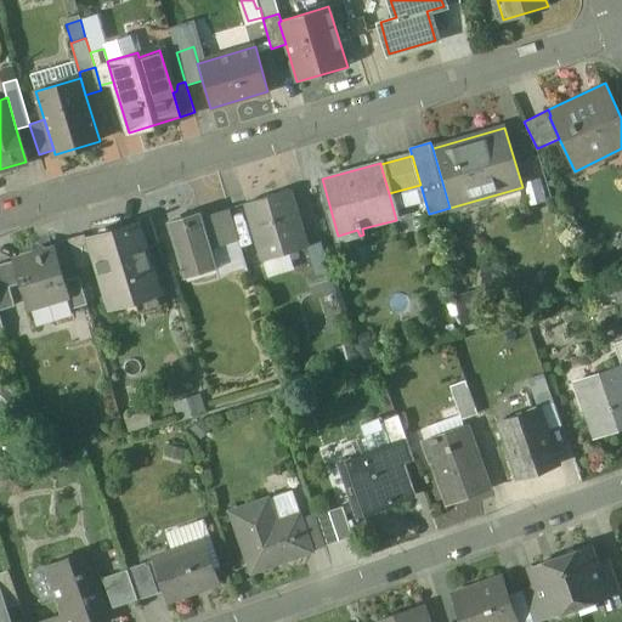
[(290,190),(246,203),(263,260),(307,247),(290,190)]
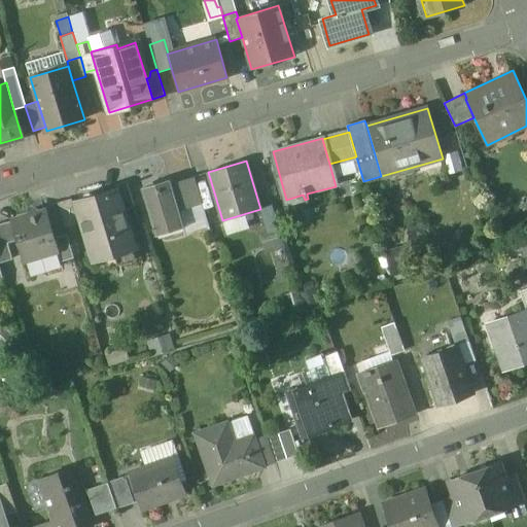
[(169,178),(141,186),(155,235),(183,226),(178,208),(171,185),(169,178)]
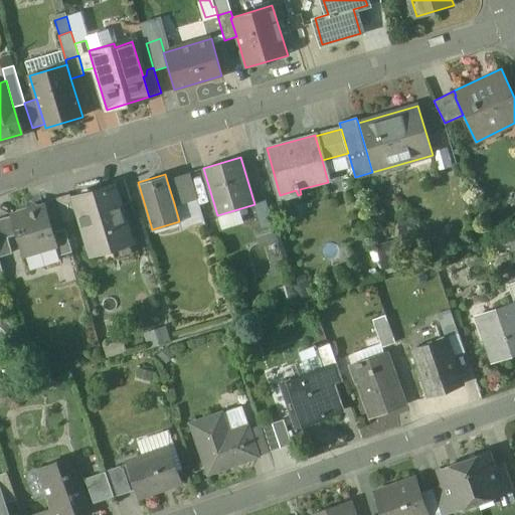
[(190,174),(167,181),(174,203),(197,196),(190,174)]
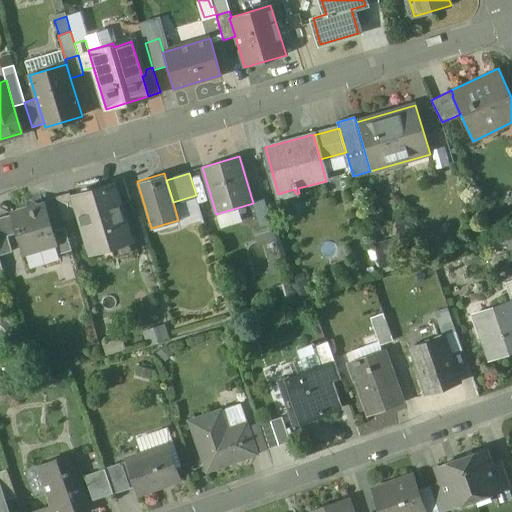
[(123,176),(110,180),(111,184),(113,183),(119,204),(131,200),(123,176)]
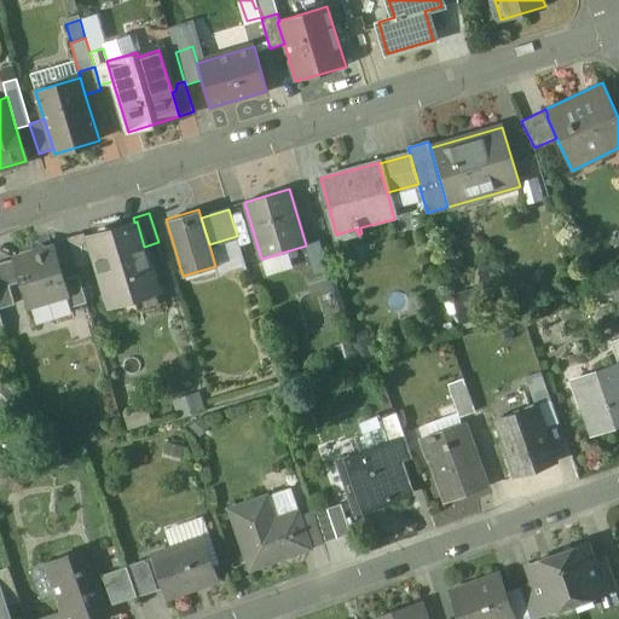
[(134,223),(90,236),(108,299),(156,284),(144,247),(137,221),(134,223)]
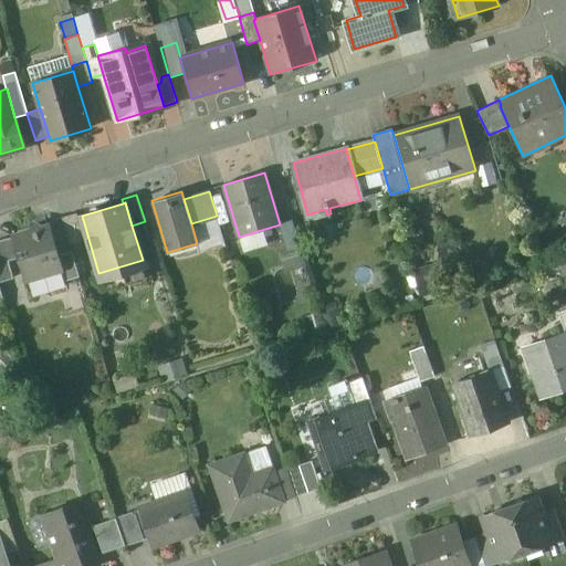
[(76,212),(61,217),(70,244),(84,240),(76,212)]
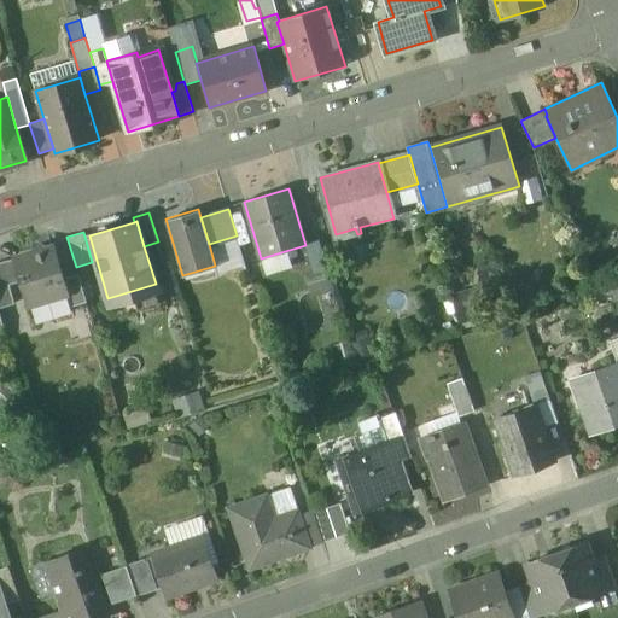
[(319,240),(305,245),(314,274),(327,270),(319,240)]
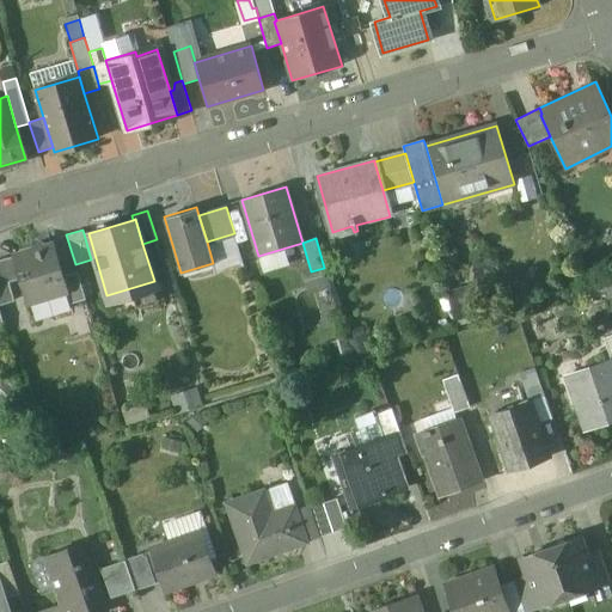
[(44,246),(37,243),(35,250),(16,256),(22,277),(29,301),(65,291),(66,291),(61,276),(51,245),(44,246)]
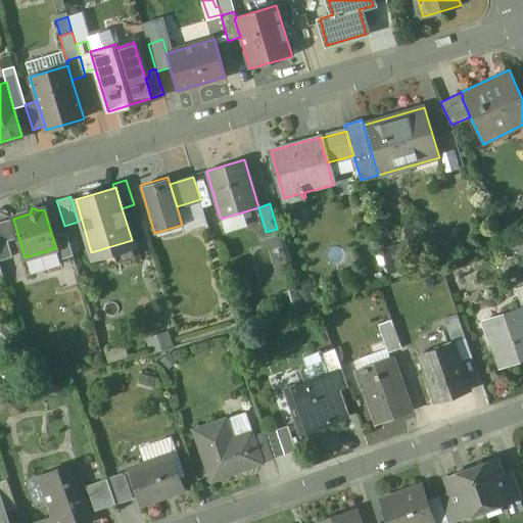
[(13,219),(1,222),(7,241),(18,237),(13,219)]
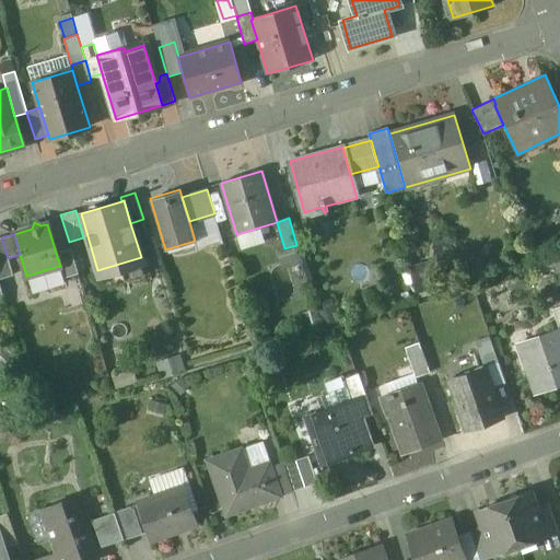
[(1,237),(0,237),(0,278),(13,275),(8,258),(1,237)]
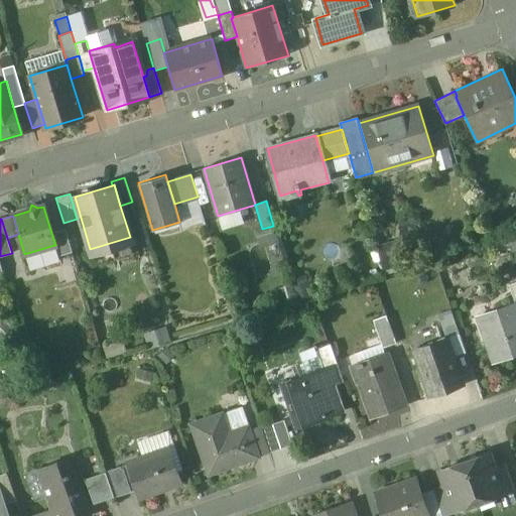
[(65,229),(51,233),(55,245),(54,245),(58,256),(72,252),(65,229)]
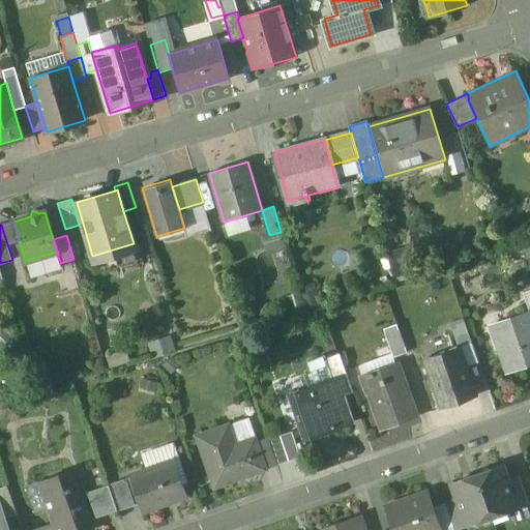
[(529,311),(529,312),(491,326),(507,372),(529,363),(529,311)]
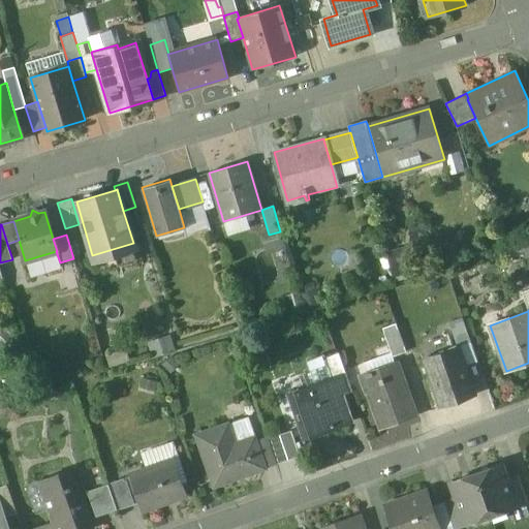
[(471,343),(463,319),(448,323),(457,347),(459,347),(471,343)]
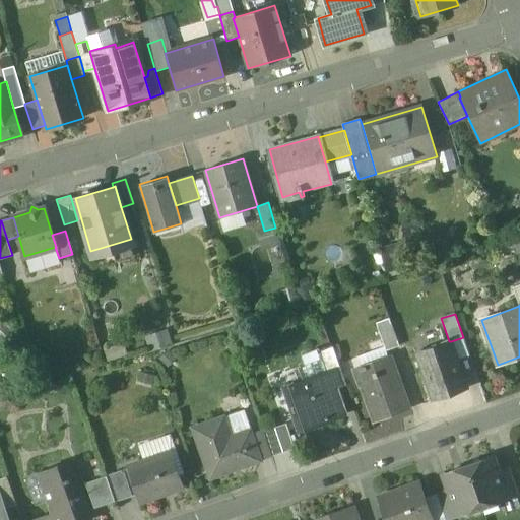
[(389,319),(376,324),(385,350),(399,345),(389,319)]
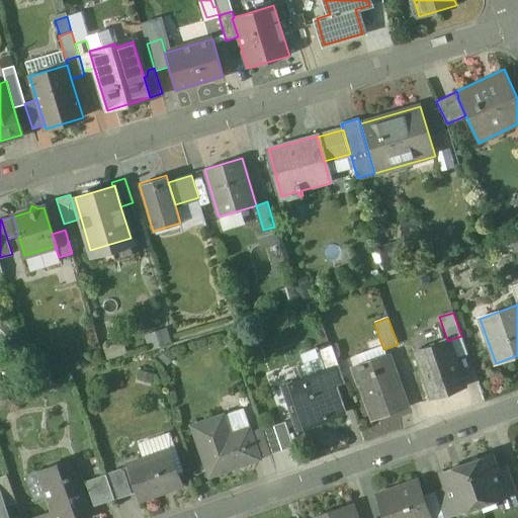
[(447,340),(415,351),(431,399),(465,387),(449,340),(447,340)]
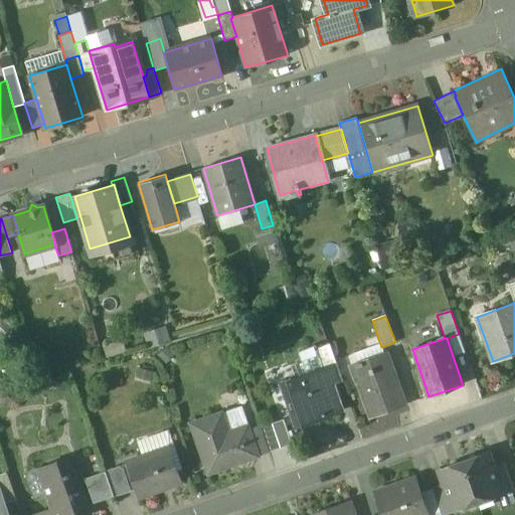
[(317,348),(316,348),(324,370),(326,369),(330,381),(341,377),(329,343),(317,348)]
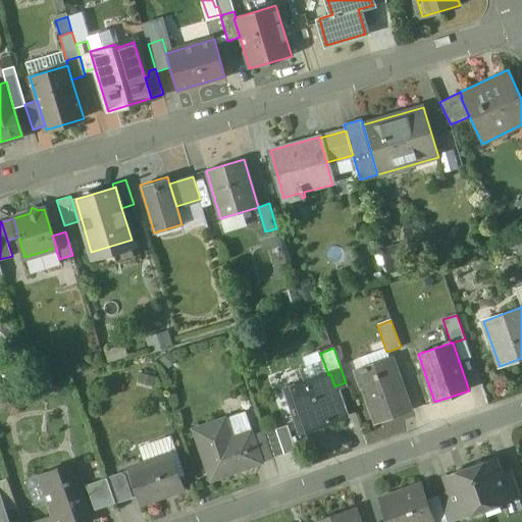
[(320,350),(303,356),(306,365),(301,367),(306,382),(328,375),(320,353),(321,353),(320,350)]
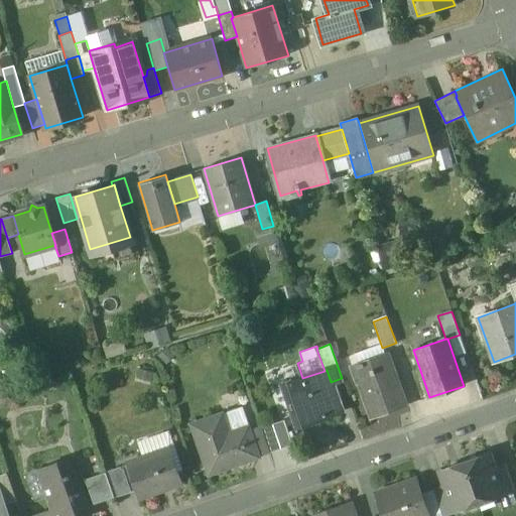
[(386,355),(351,368),(357,384),(359,383),(372,417),(404,406),(386,355)]
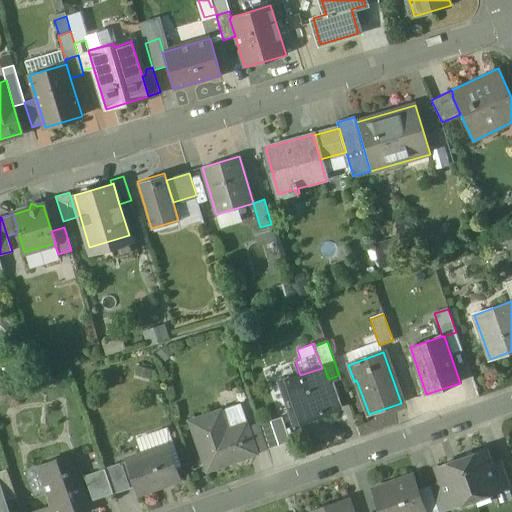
[(300,375),(281,382),(295,423),(338,408),(328,379),(324,367),(322,368),(300,375)]
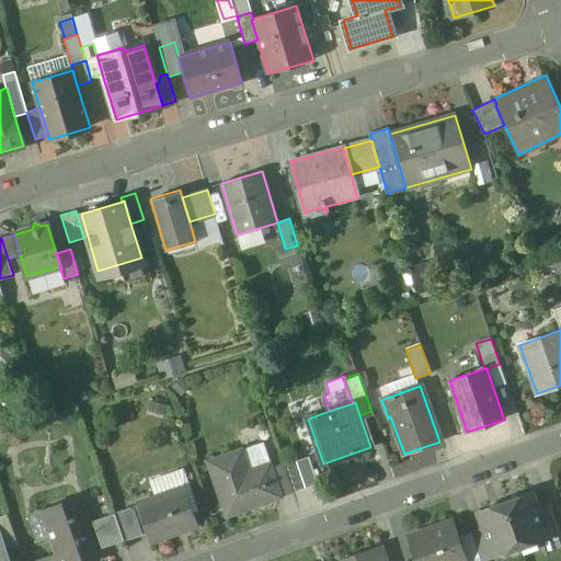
[(260,444),(236,453),(243,474),(268,466),(270,465),(266,456),(264,457),(260,444)]
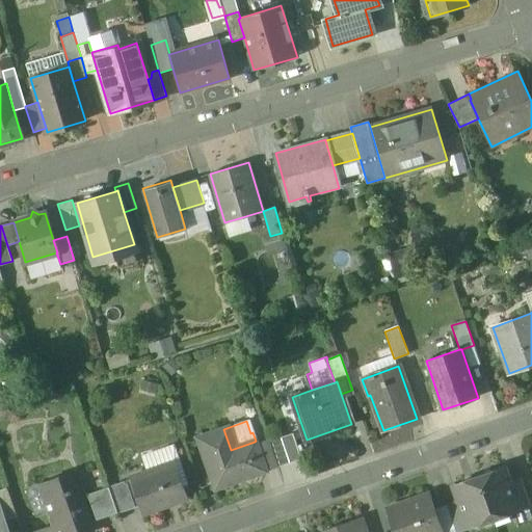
[(255,442),(231,450),(223,429),(197,437),(215,489),(265,472),(265,471),(256,445),(255,442)]
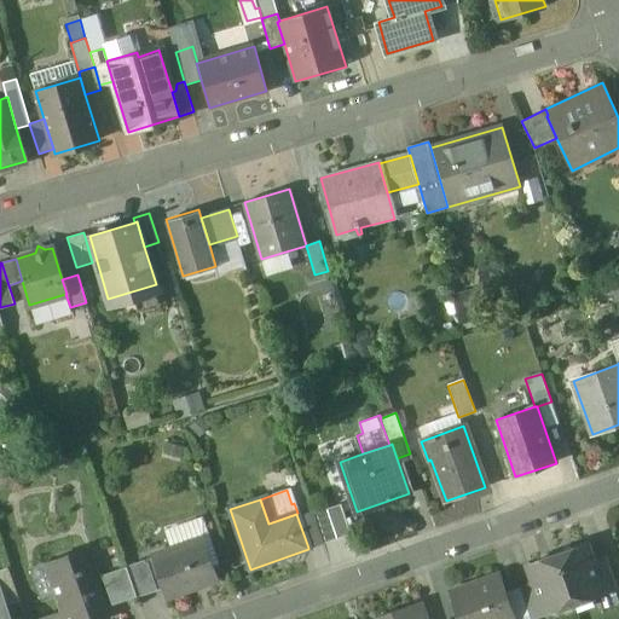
[(312,513),(298,518),(308,548),(323,543),(312,513)]
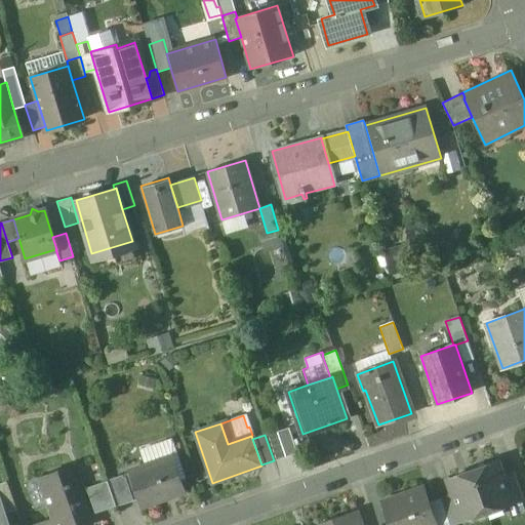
[(170,456),(129,471),(142,507),(184,491),(170,456)]
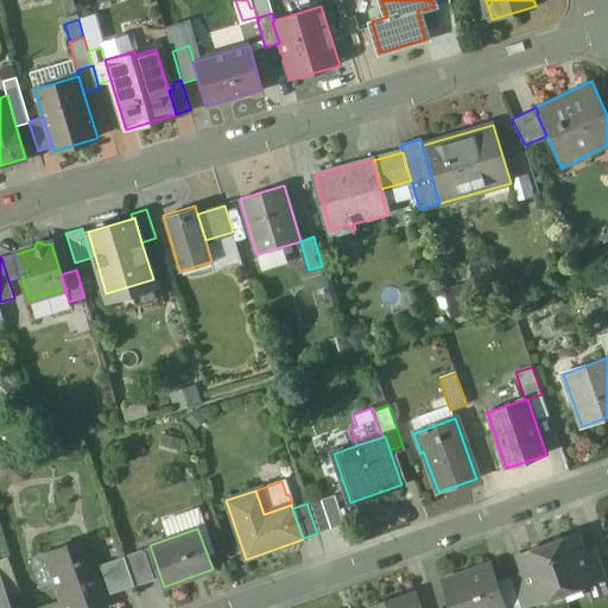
[(576,533),(546,544),(563,591),(593,582),(576,533)]
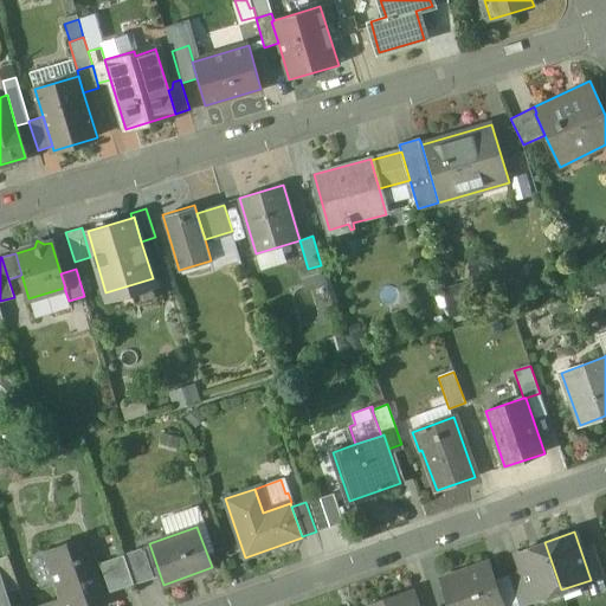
[(103,605),(79,540),(43,553),(59,598),(40,605),(103,605)]
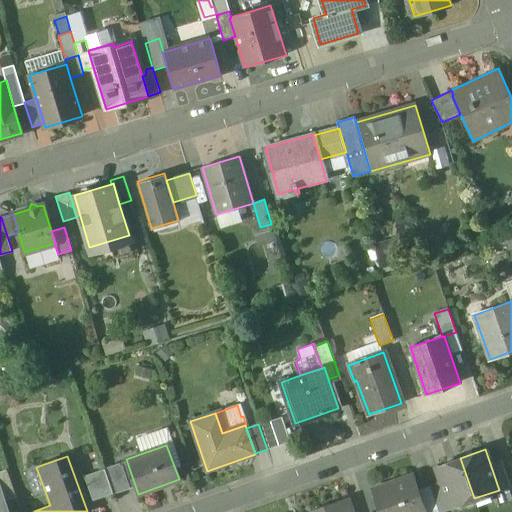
[(460,458),(436,466),(441,482),(450,507),(474,498),(460,458)]
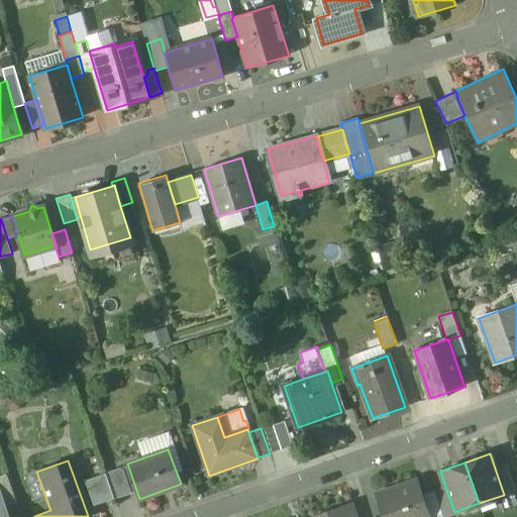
[(122,467),(105,473),(114,499),(131,493),(122,467)]
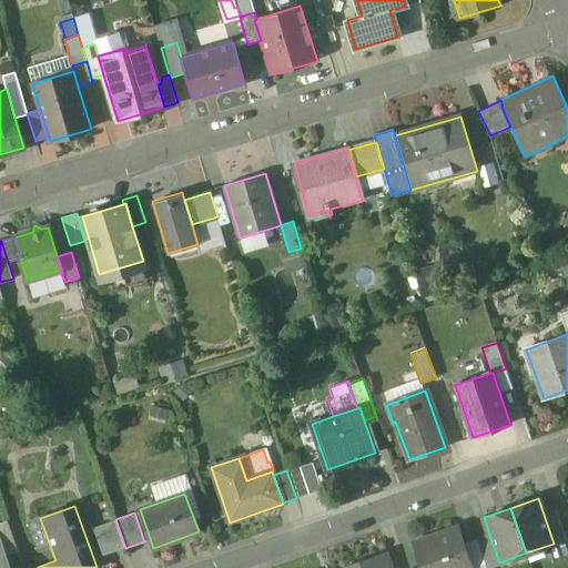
[(115,519),(93,527),(103,556),(125,548),(115,519)]
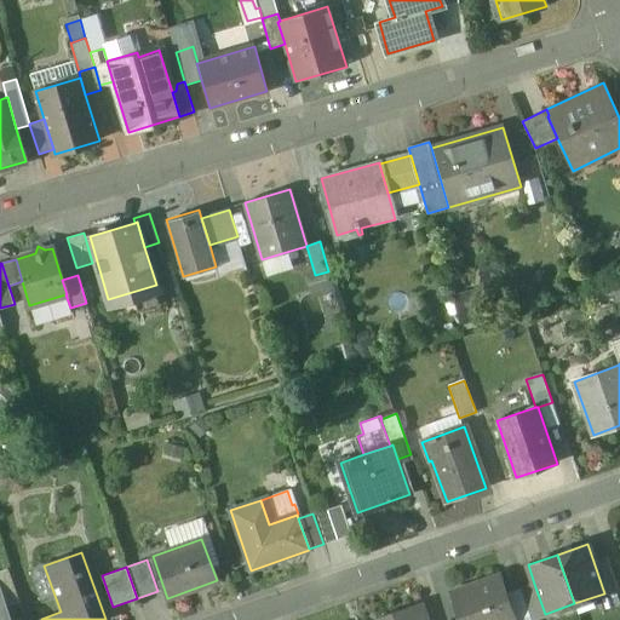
[(9,569),(0,572),(0,589),(7,609),(21,604),(9,569)]
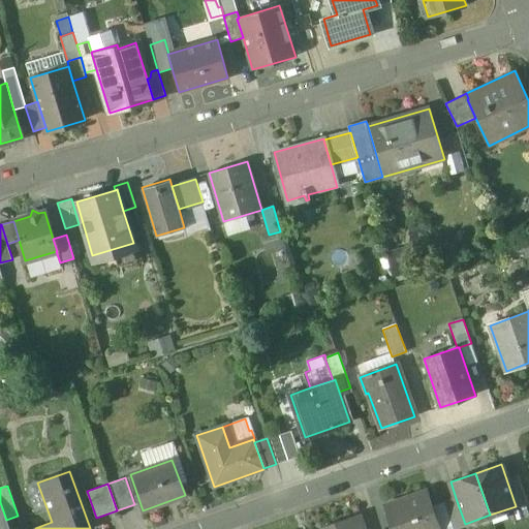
[(440,528),(428,492),(384,506),(392,528),(440,528)]
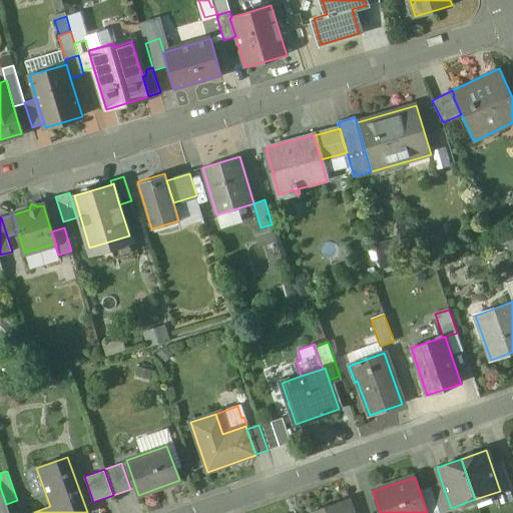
[(451,508),(442,483),(431,487),(440,512),(451,508)]
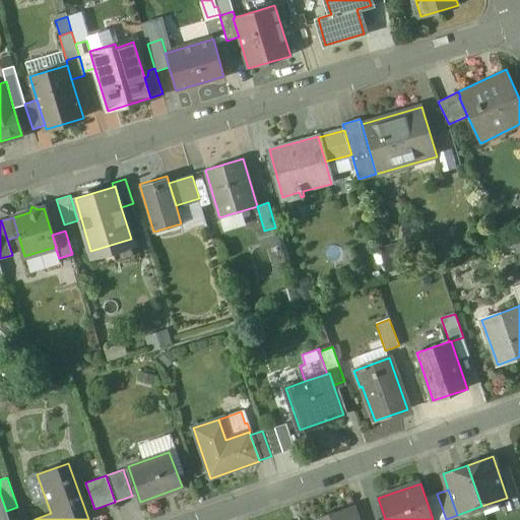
[(0,519),(9,519),(6,511),(0,494),(0,519)]
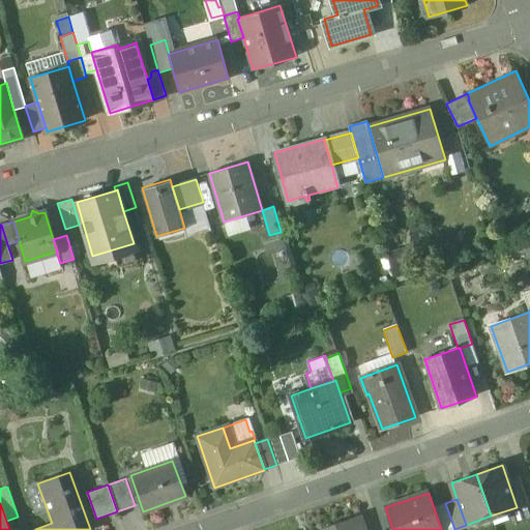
[(366,529),(362,516),(322,529),(366,529)]
